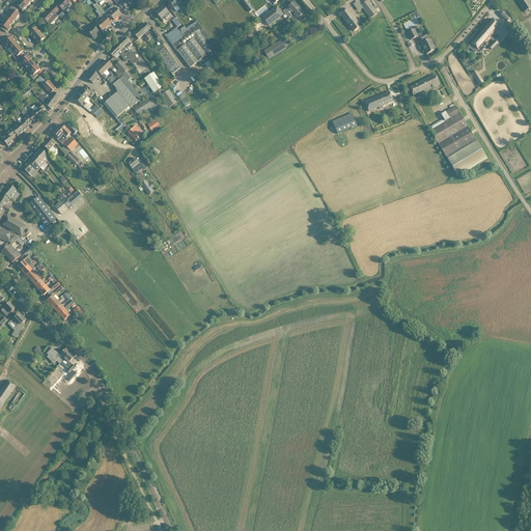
[(127,9),(134,3),(131,0),(123,0),(124,0),(121,3),(127,9)]
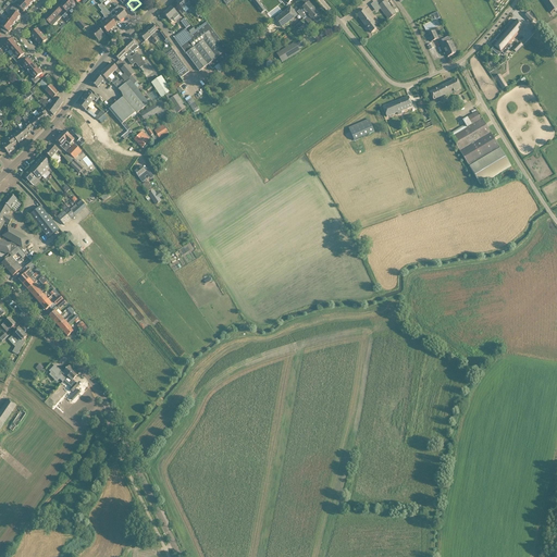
[(177,2),(177,3),(183,9),(186,7),(189,10),(192,7),(185,0),(180,0),(178,0),(176,2),(177,2)]
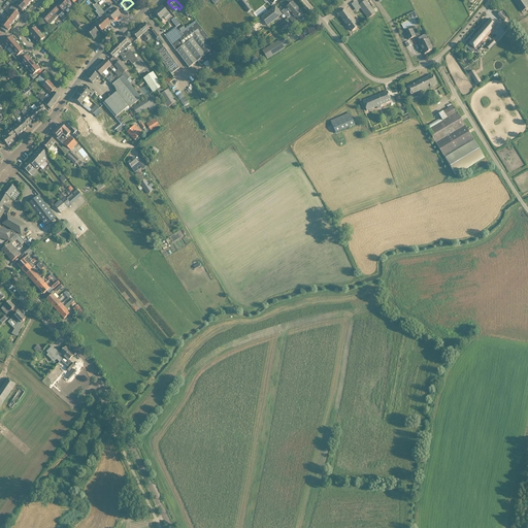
[(243,0),(242,0),(240,2),(245,9),(249,6),(243,0)]
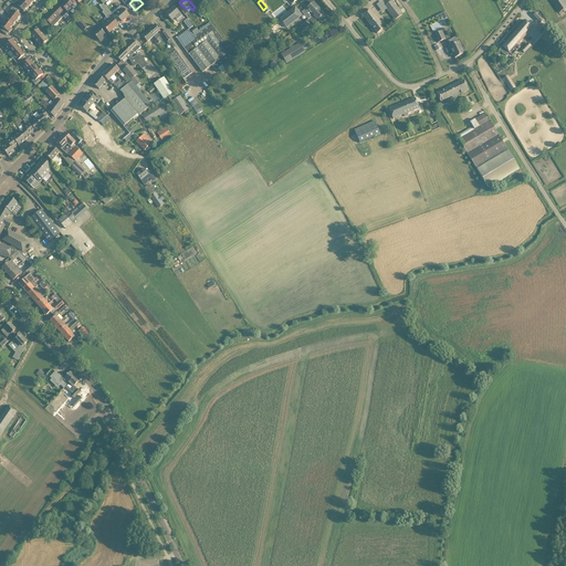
[(395,20),(402,14),(391,0),(384,7),(395,20)]
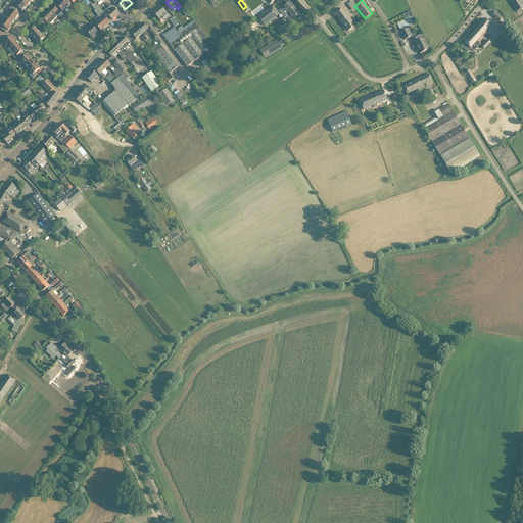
[(522,5),(519,0),(509,0),(517,12),(522,7),(522,5)]
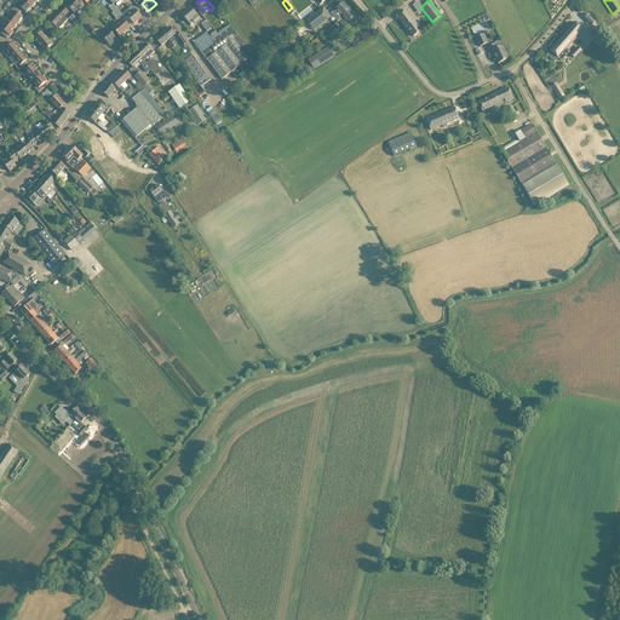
[(15,4),(13,5),(15,7),(21,12),(23,10),(27,13),(32,7),(24,1),(22,4),(18,3),(16,6),(15,4)]
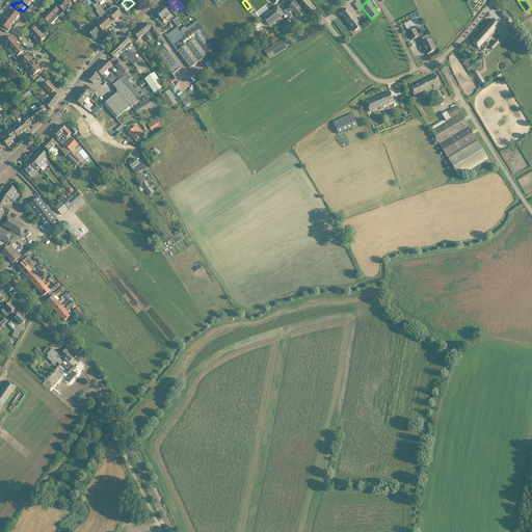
[(63,11),(68,7),(61,1),(57,5),(63,11)]
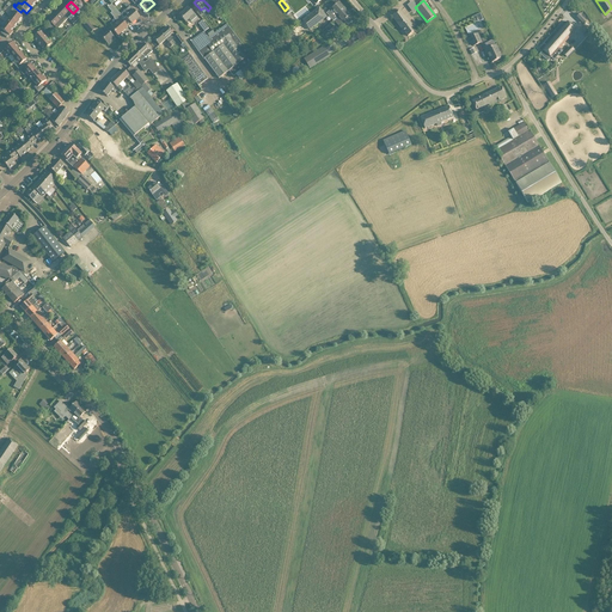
[(335,20),(347,11),(340,2),(326,13),(334,22),(335,20)]
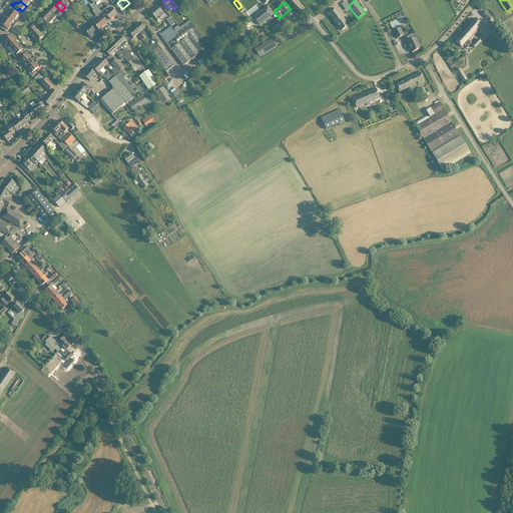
[(61,11),(55,5),(54,4),(52,6),(49,8),(50,9),(57,16),(61,11)]
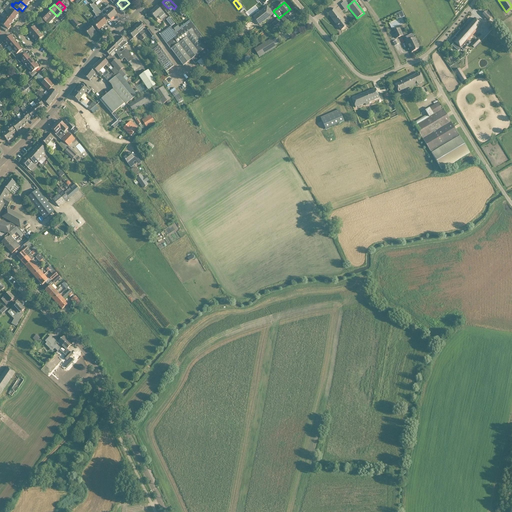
[(97,14),(100,11),(94,4),(91,6),(97,14)]
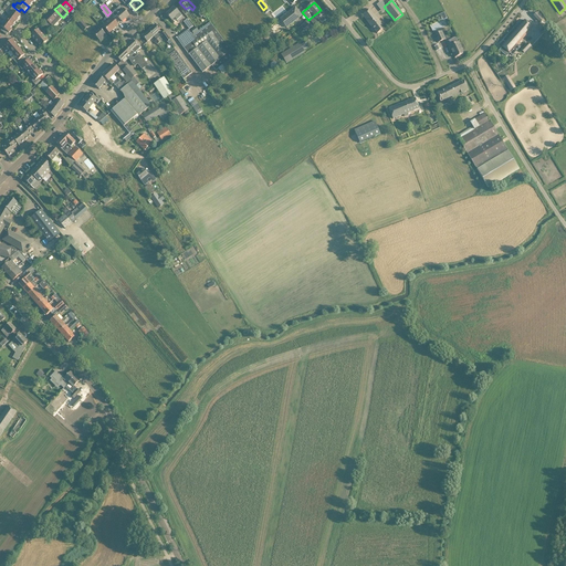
[(17,21),(20,17),(17,13),(19,11),(13,7),(10,11),(11,13),(9,17),(17,21)]
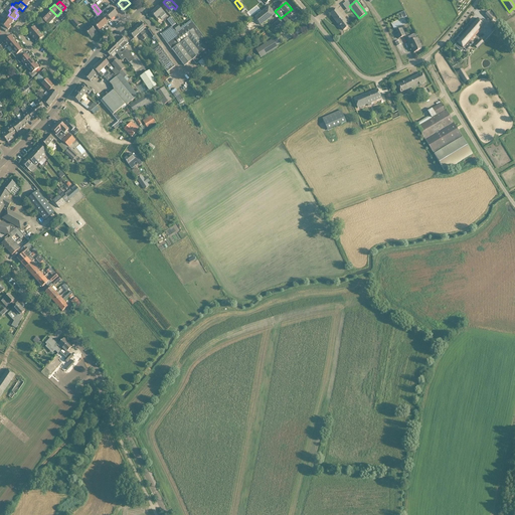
[(111,20),(118,14),(110,6),(107,8),(110,11),(106,14),(111,20)]
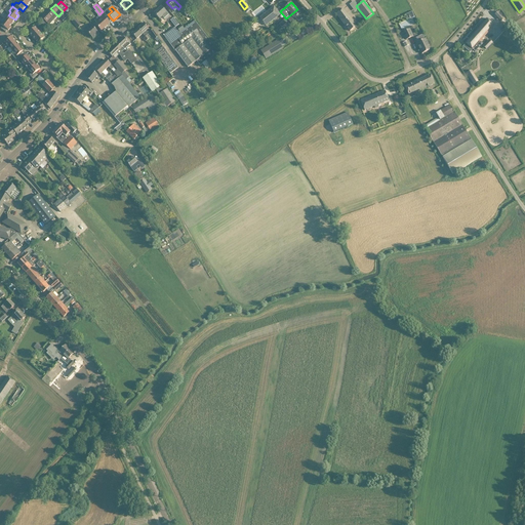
[(258,6),(250,13),(255,18),(263,11),(258,6)]
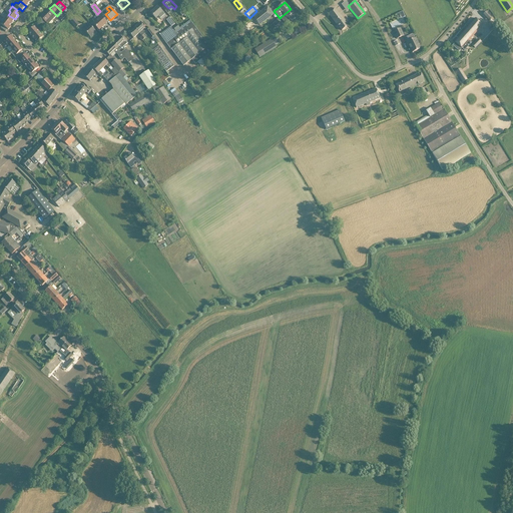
[(268,6),(253,17),(261,26),(271,17),(268,13),(272,10),(268,6)]
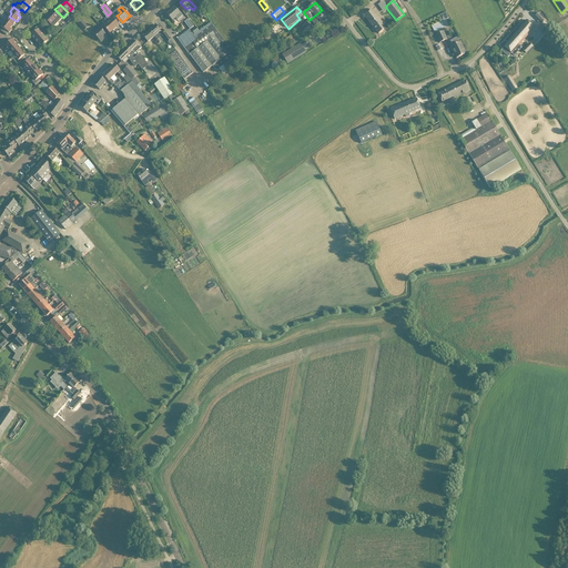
[(179,22),(183,18),(175,8),(168,14),(173,21),(175,18),(179,22)]
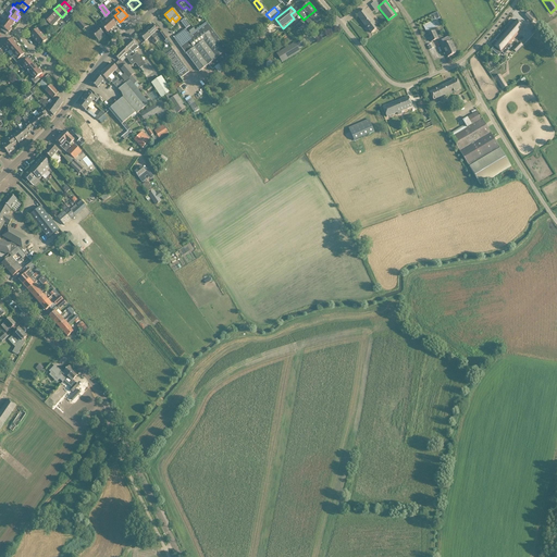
[(62,17),(54,10),(52,12),(51,12),(49,14),(57,22),(62,17)]
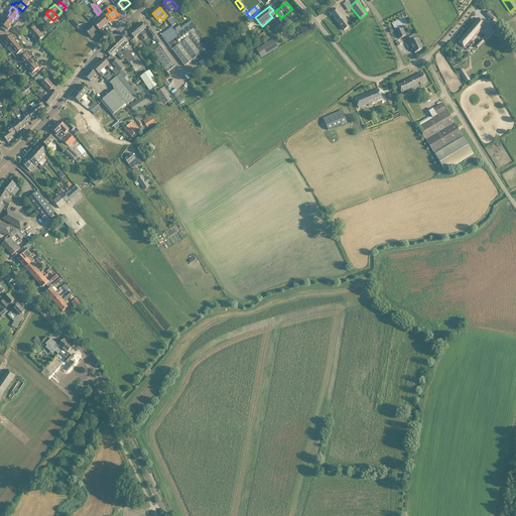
[(289,26),(297,18),(293,14),(295,13),(292,9),(282,17),(289,26)]
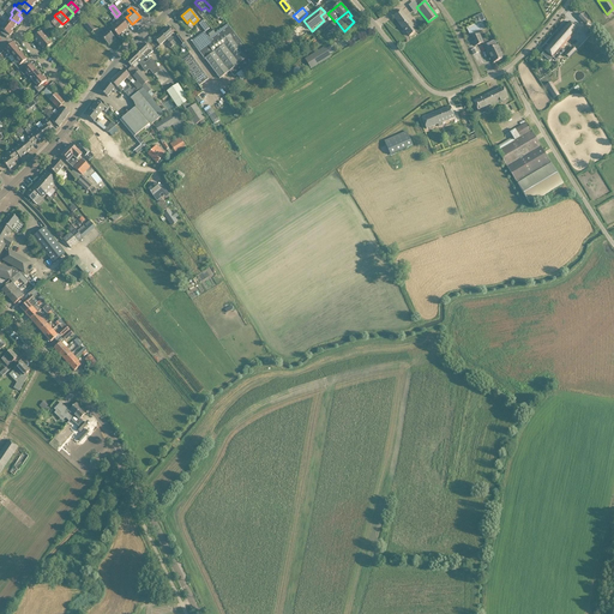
[(416,31),(411,25),(413,24),(402,11),(393,17),(404,30),(409,36),(416,31)]
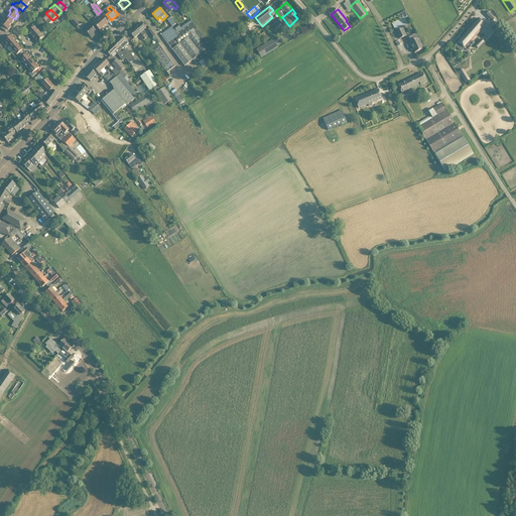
[(491,21),(496,18),(491,11),(486,15),(491,21)]
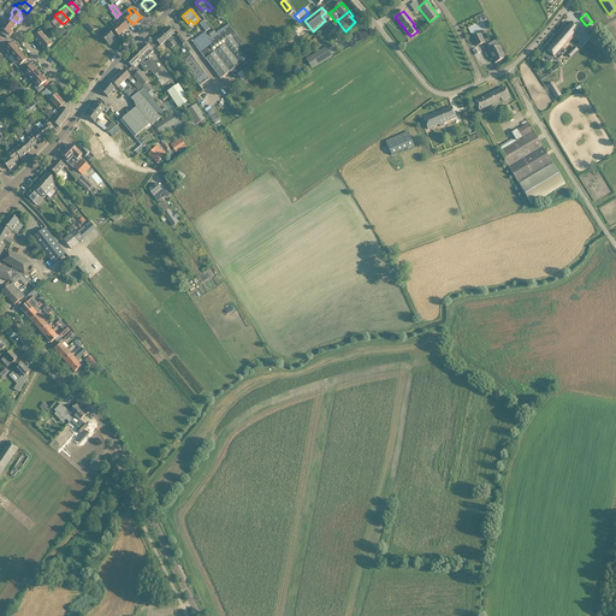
[(63,24),(54,16),(52,18),(49,21),(58,30),(63,24)]
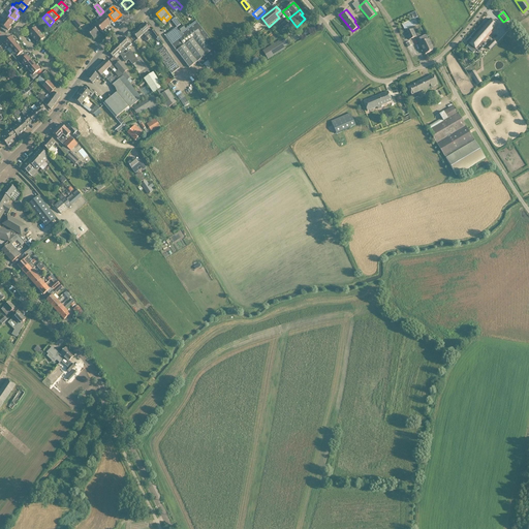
[(11,25),(16,20),(8,16),(5,20),(11,25)]
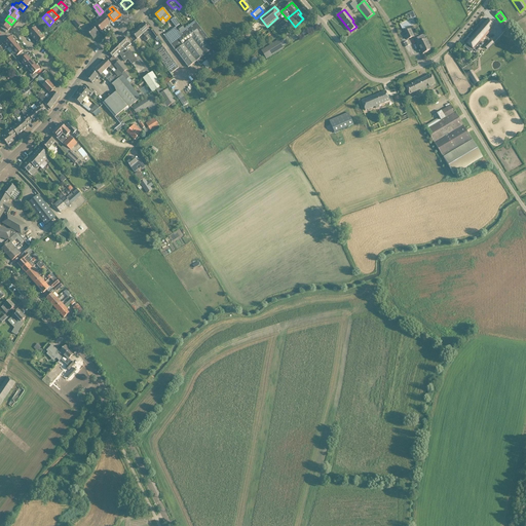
[(97,25),(96,27),(100,32),(102,30),(102,31),(110,24),(107,20),(105,19),(104,16),(103,17),(101,20),(96,24),(97,25)]
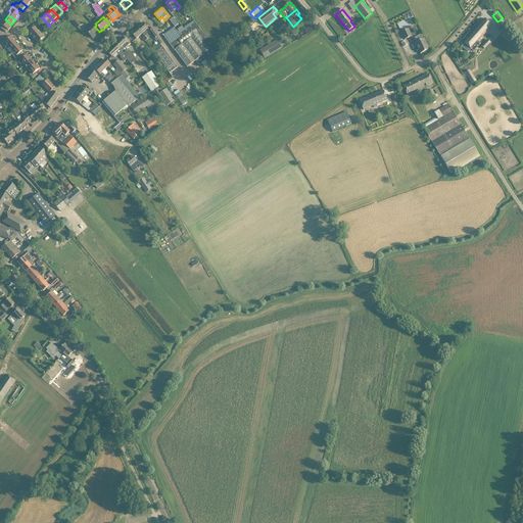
[(175,28),(179,25),(174,17),(170,20),(175,28)]
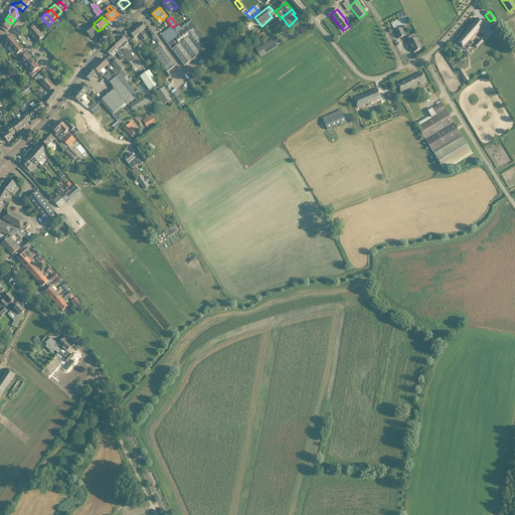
[(457,42),(454,45),(461,51),(464,48),(464,49),(471,40),(485,25),(477,18),(457,42)]
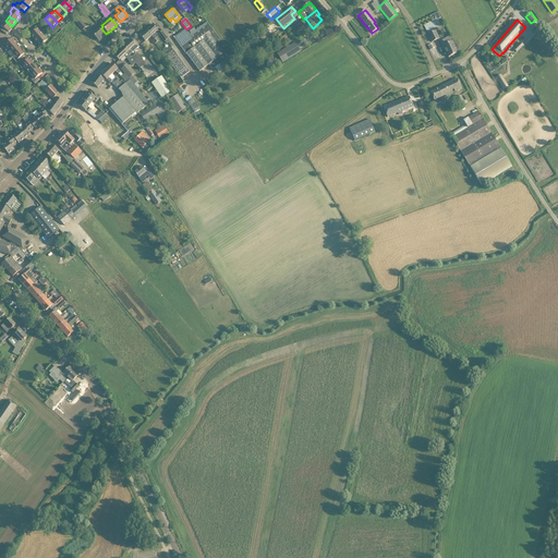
[(12,26),(5,21),(3,24),(0,23),(0,22),(0,25),(3,27),(1,31),(7,35),(8,32),(9,33),(11,29),(11,28),(12,26)]
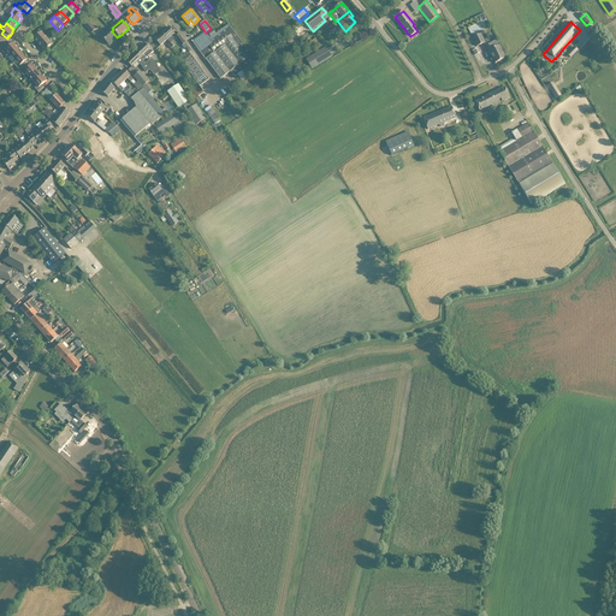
[(92,33),(95,30),(89,23),(88,23),(86,25),(92,33)]
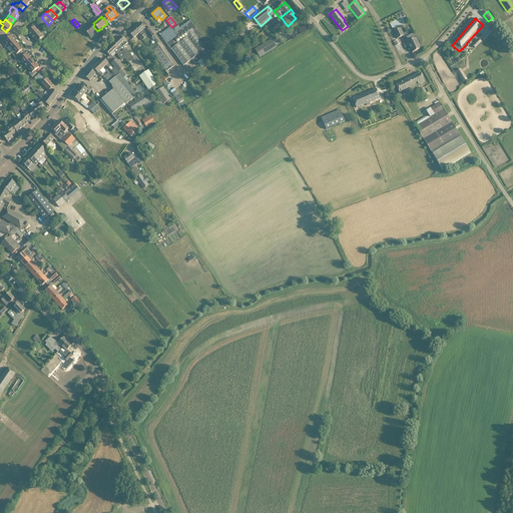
[(213,51),(190,20),(175,32),(171,27),(160,35),(183,66),(192,60),(195,64),(202,59),(213,51)]
